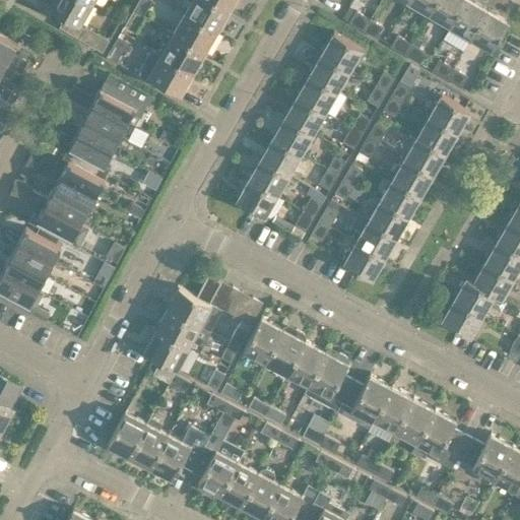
[(54,0),(50,8),(66,16),(60,26),(79,38),(84,27),(79,24),(91,2),(88,0),(54,0)]
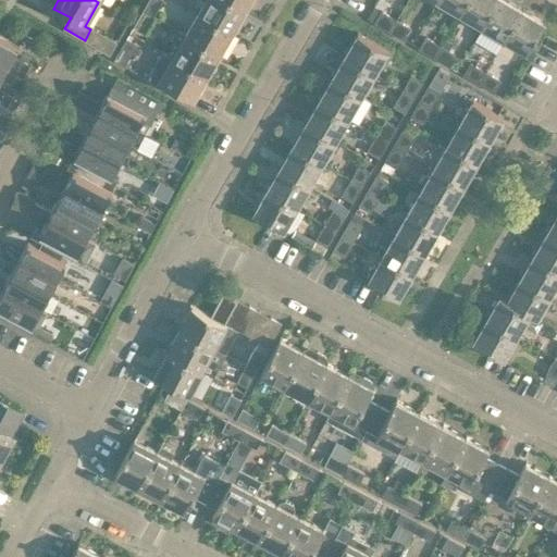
[(149,0),(143,12),(152,17),(162,0),(161,0),(149,0)]
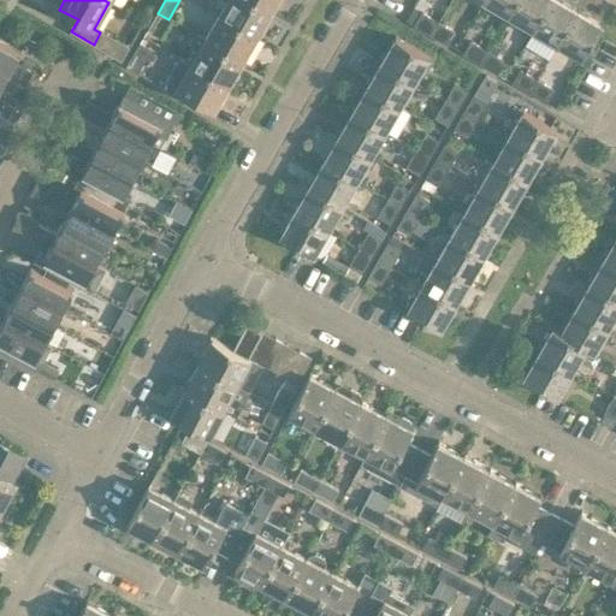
[(272,12),(252,0),(224,0),(226,1),(219,15),(258,36),(272,12)]
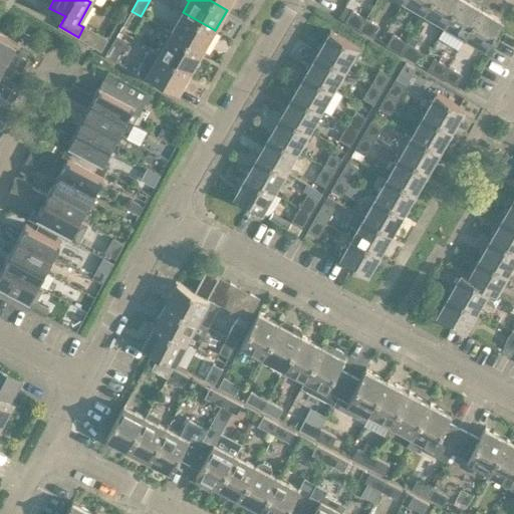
[(210,0),(227,10),(232,0),(210,0)]
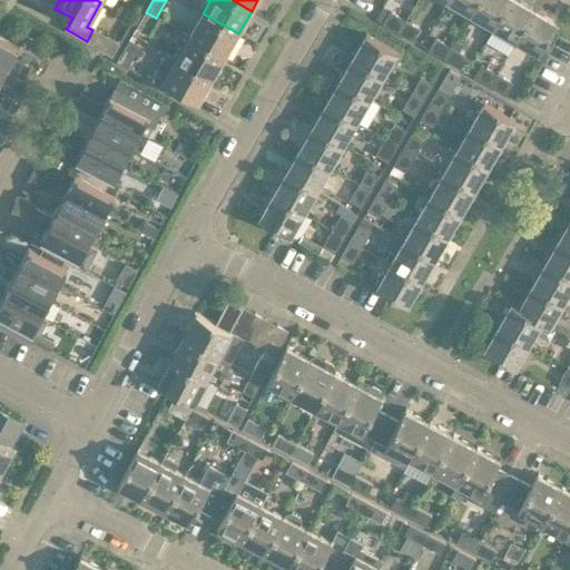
[(448,0),(448,1),(471,15),(479,0),(448,0)]
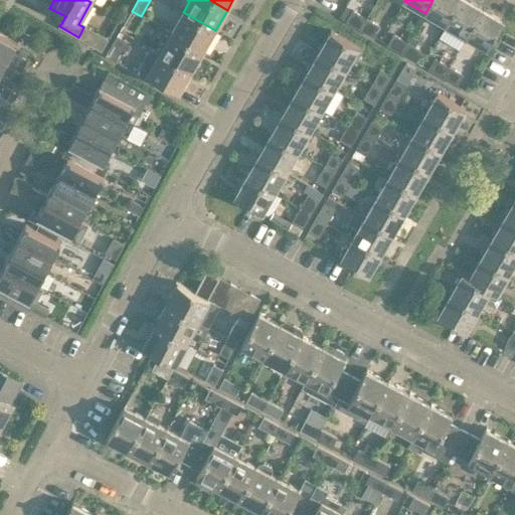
[(433,0),(425,13),(446,24),(460,0),(433,0)]
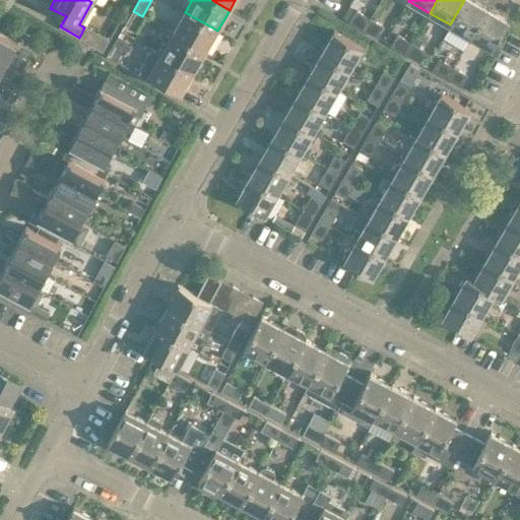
[(474,0),(464,0),(450,24),(471,37),(488,7),(474,0)]
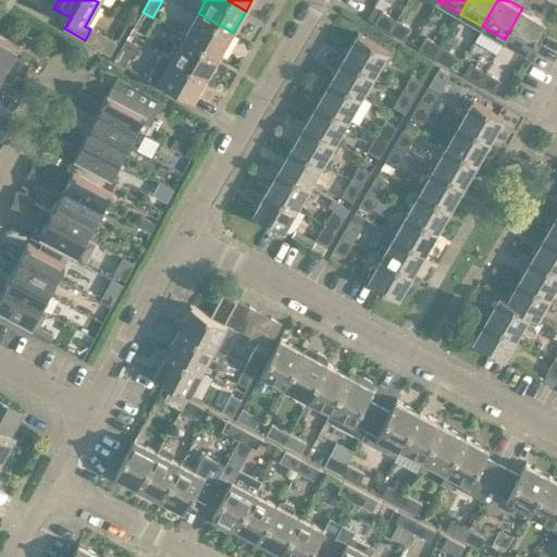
[(522,8),(505,39),(528,52),(546,22),(522,8)]
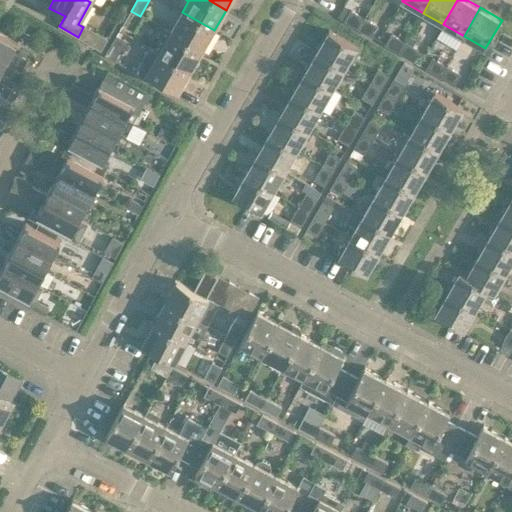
[(140,16),(131,11),(122,26),(131,31),(140,16)]
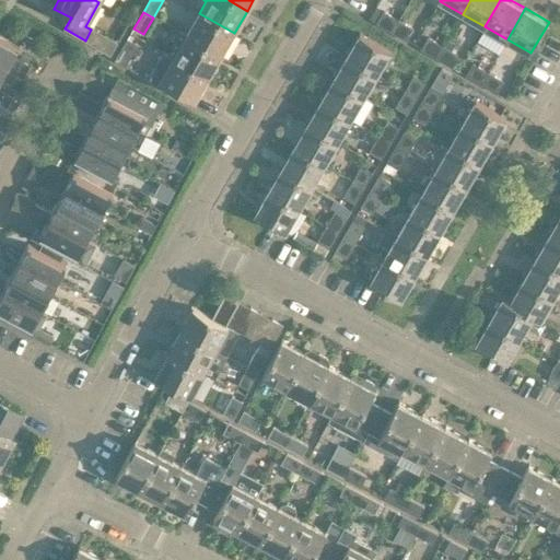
[(392,33),(398,21),(383,12),(376,23),(392,33)]
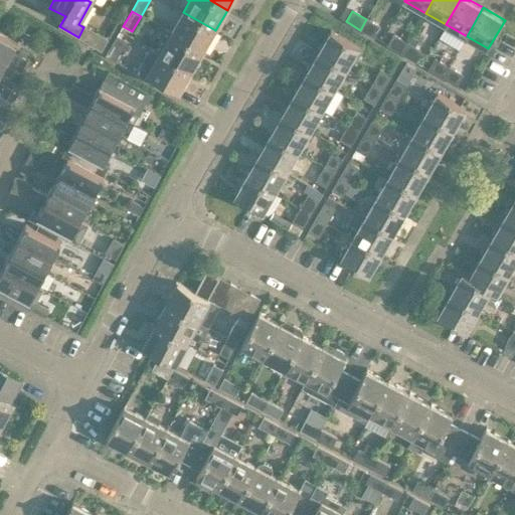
[(204,51),(215,30),(183,12),(171,32),(204,51)]
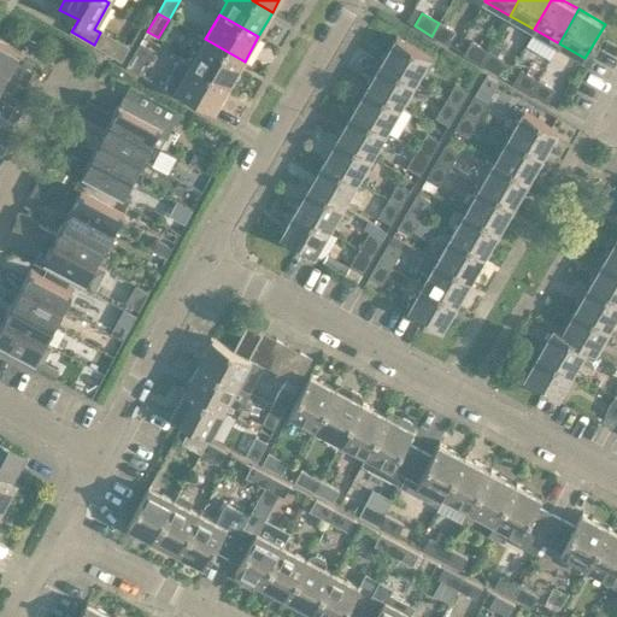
[(439,23),(432,36),(448,46),(456,33),(439,23)]
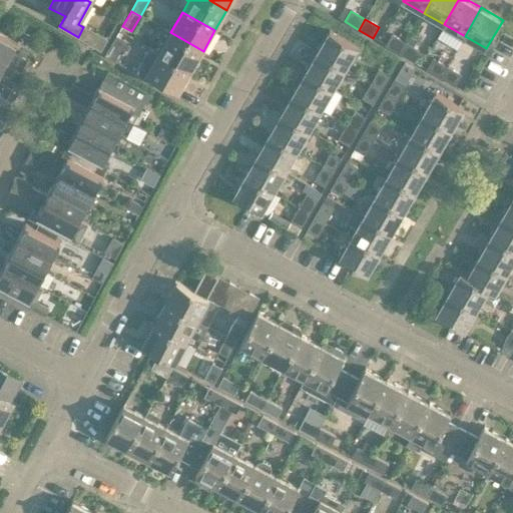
[(0,52),(16,61),(18,57),(11,53),(16,43),(11,41),(17,29),(3,21),(0,27),(0,26),(0,52)]
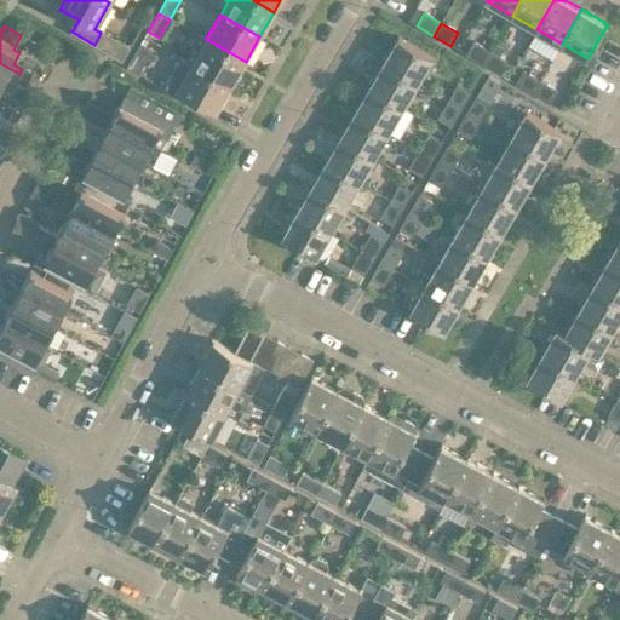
[(102,33),(101,33),(95,45),(122,62),(130,49),(102,33)]
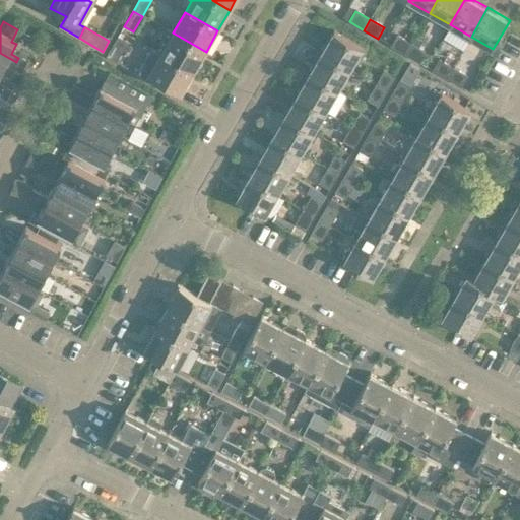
[(333,31),(321,53),(350,70),(363,49),(333,31)]
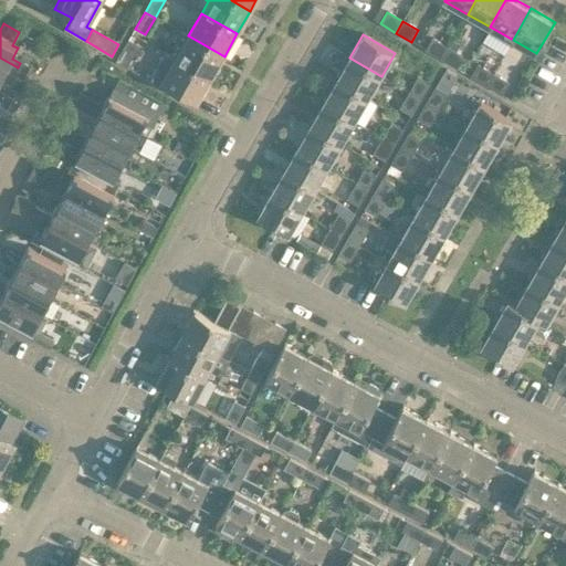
[(188,35),(175,60),(210,80),(224,56),(188,35)]
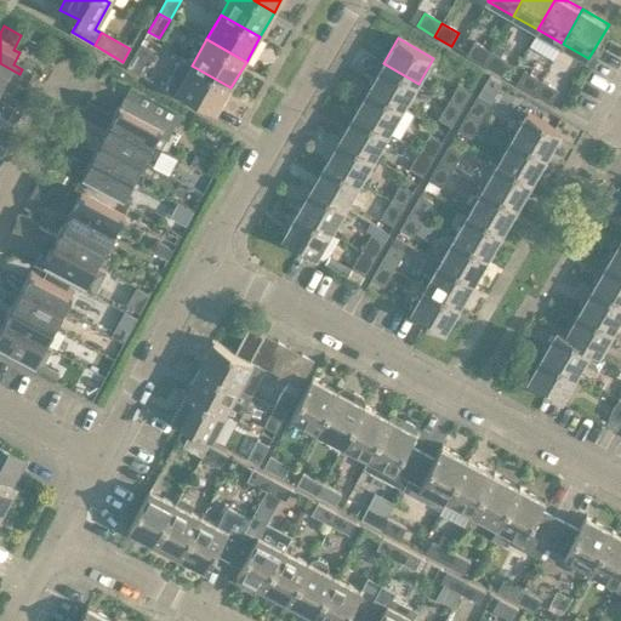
[(484,66),(493,52),(474,41),(466,55),(484,66)]
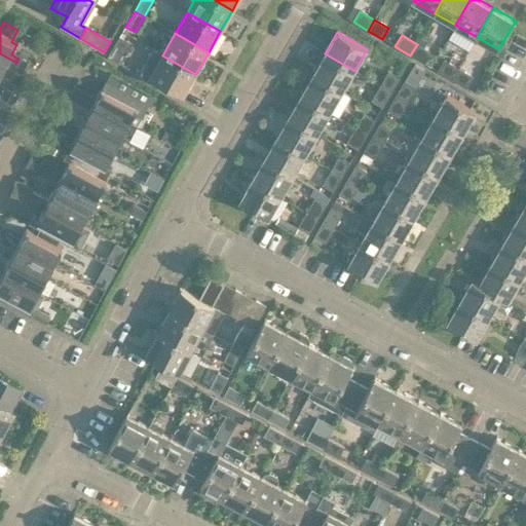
[(30,36),(26,43),(31,46),(34,47),(38,40),(34,38),(30,36)]
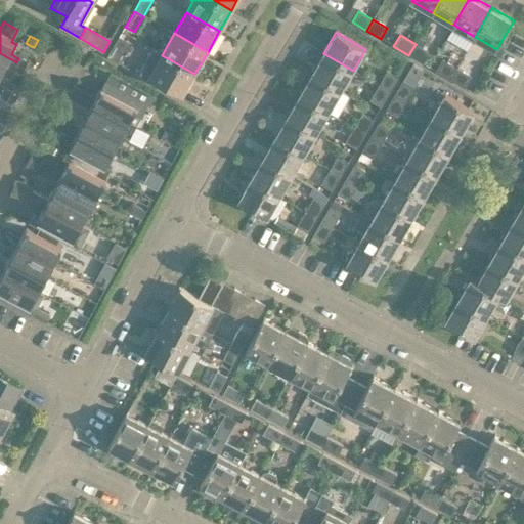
[(128,43),(119,37),(110,53),(120,58),(128,43)]
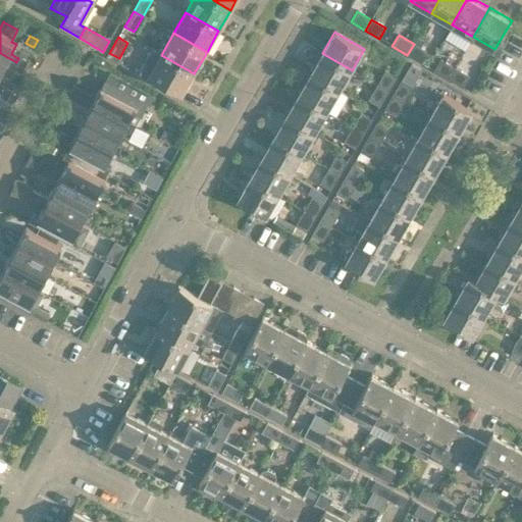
[(414,44),(407,55),(421,63),(428,52),(414,44)]
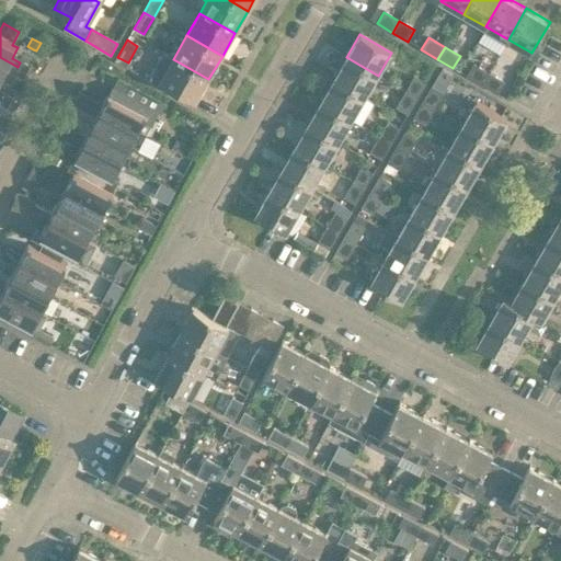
[(159,81),(195,102),(208,79),(173,59),(162,53),(147,80),(156,86),(159,81)]
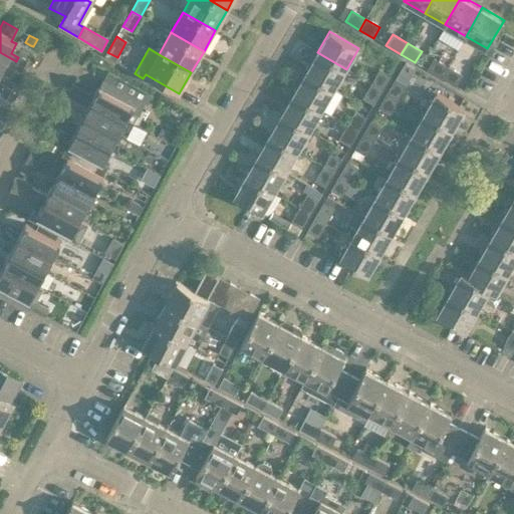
[(0,52),(0,70),(1,71),(6,62),(21,71),(26,61),(18,57),(16,61),(0,52)]
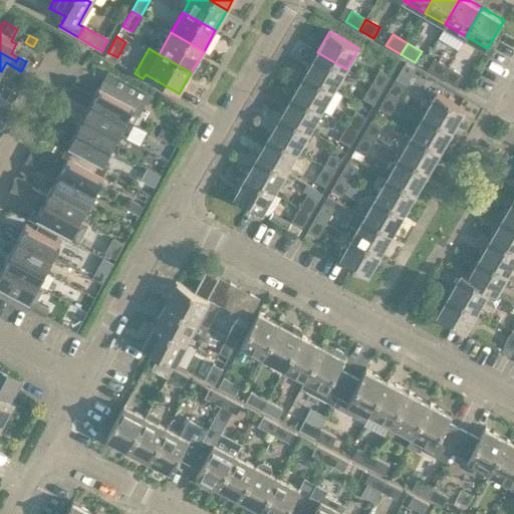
[(317,52),(305,72),(334,89),(346,69),(317,52)]
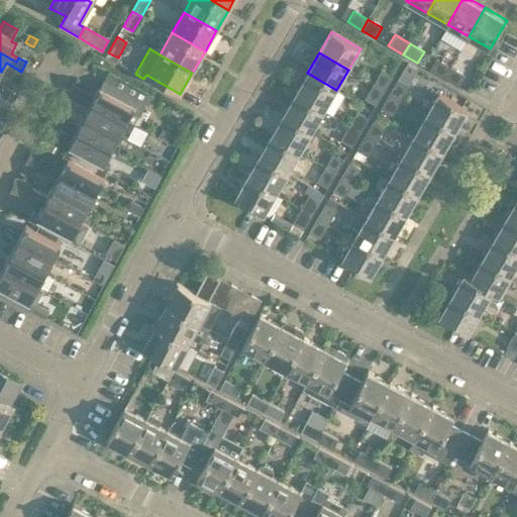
[(444,79),(450,68),(436,59),(430,70),(444,79)]
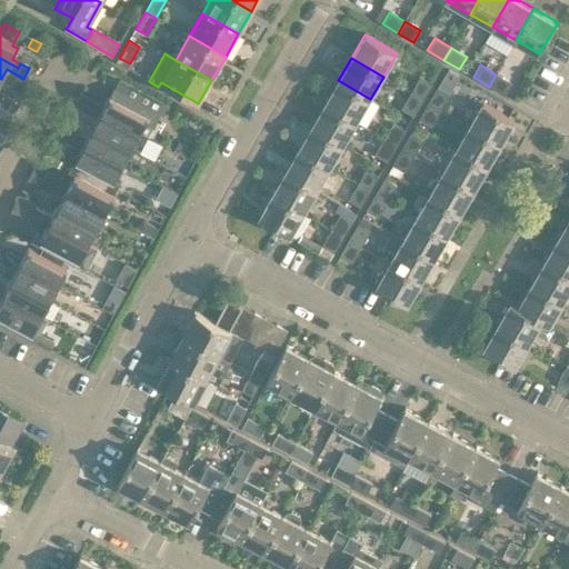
[(496,75),(489,87),(503,96),(511,83),(496,75)]
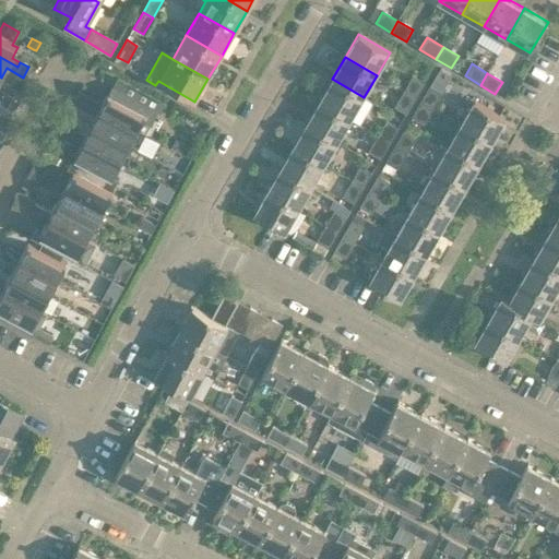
[(0,80),(1,78),(0,76),(0,96),(1,97),(0,99),(0,104),(7,108),(10,103),(10,102),(13,96),(0,88),(0,80)]
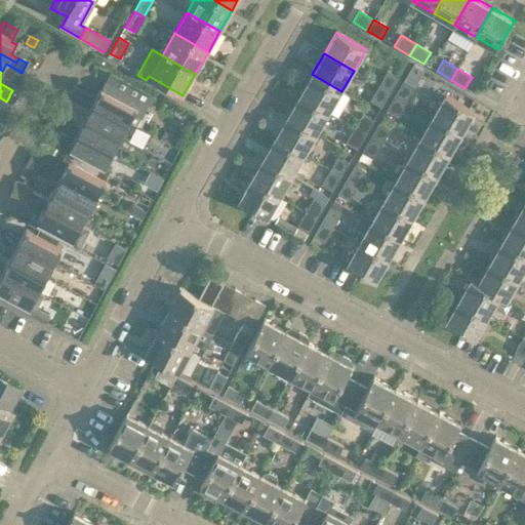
[(378,85),(390,91),(398,78),(387,72),(378,85)]
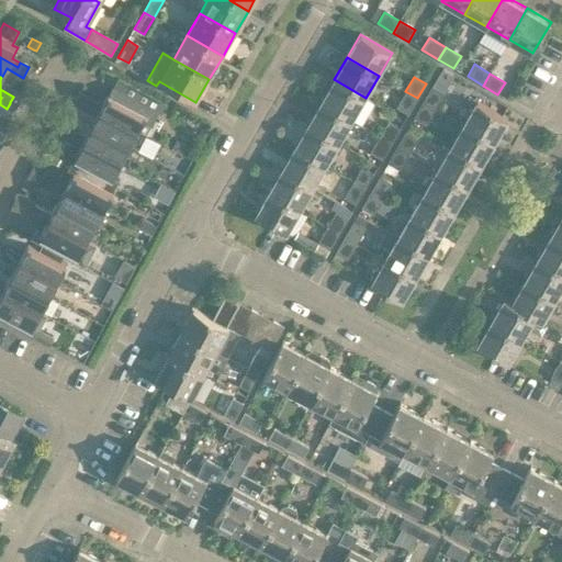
[(94,100),(91,105),(138,131),(145,135),(157,112),(160,114),(166,104),(116,79),(112,88),(108,96),(102,104),(94,100)]
